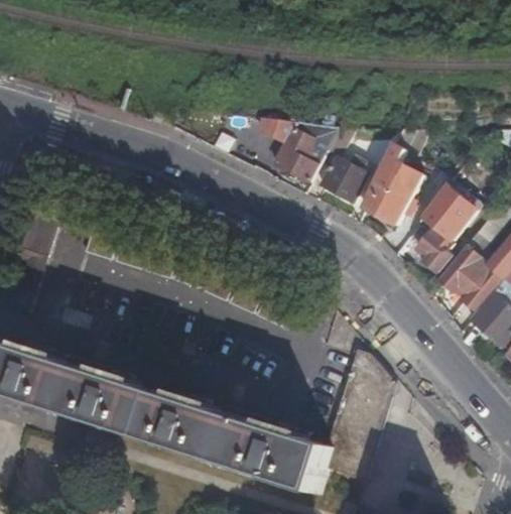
[(140,108),(138,116),(158,122),(158,113),(140,108)]
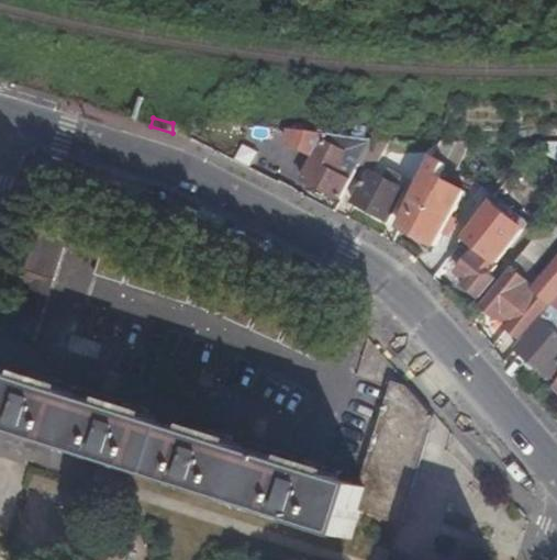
[(366,138),(282,127),(280,140),(309,154),(296,176),(336,197),(366,138)]
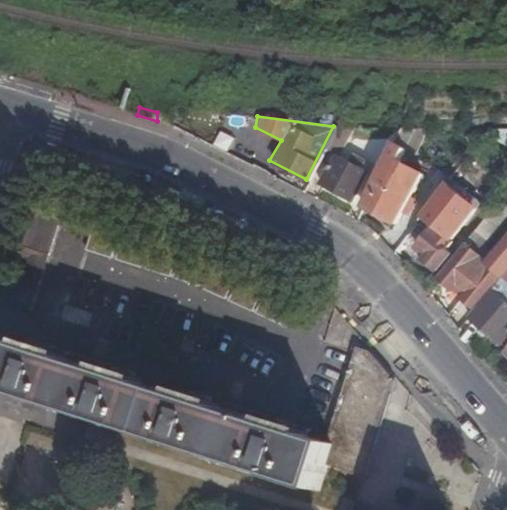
[(392,134),(359,204),(391,221),(400,203),(404,205),(408,199),(403,197),(411,183),(402,178),(400,181),(388,174),(394,161),(392,160),(400,144),(405,146),(406,142),(392,134)]
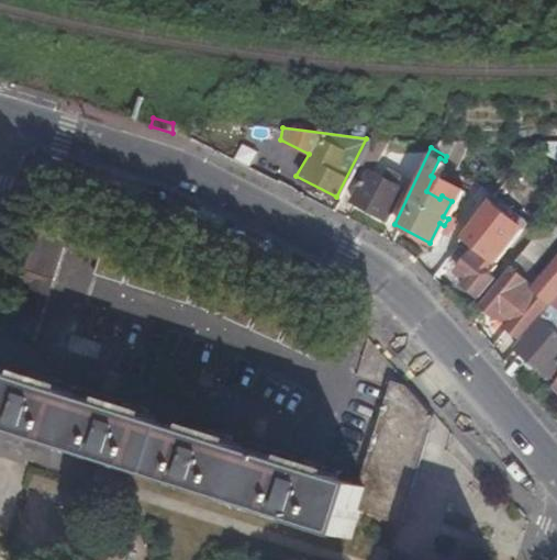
[(349,200),(383,219),(400,188),(365,170),(349,200)]
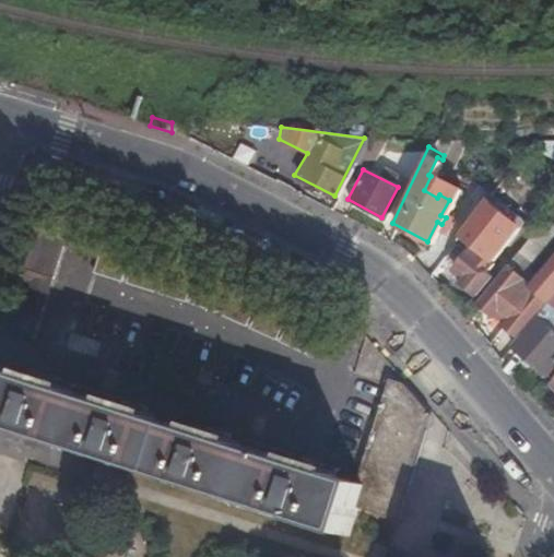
[(483,199),(459,232),(472,243),(449,270),(461,279),(458,283),(472,295),(488,275),(483,272),(490,263),(487,262),(514,227),(503,218),(505,216),(483,199)]
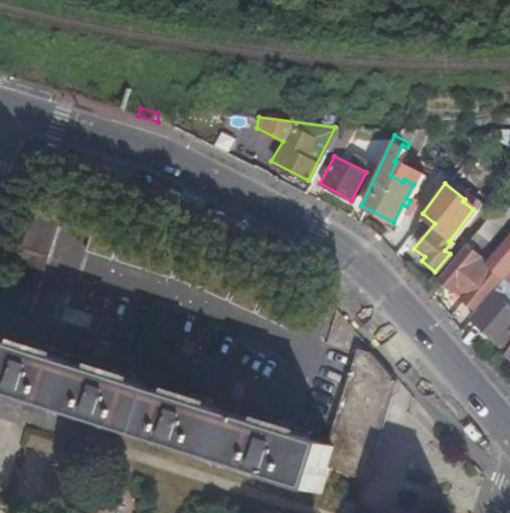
[(476,232),(486,239),(509,209),(509,207),(501,201),(476,232)]
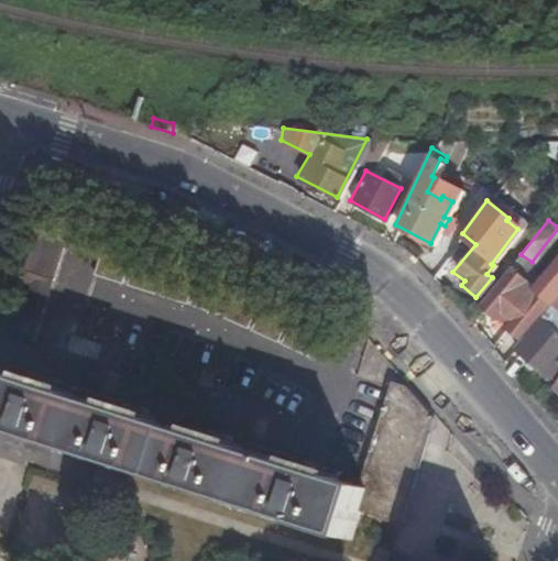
[(520,252),(507,267),(520,277),(527,267),(532,262),(521,254),(520,252)]
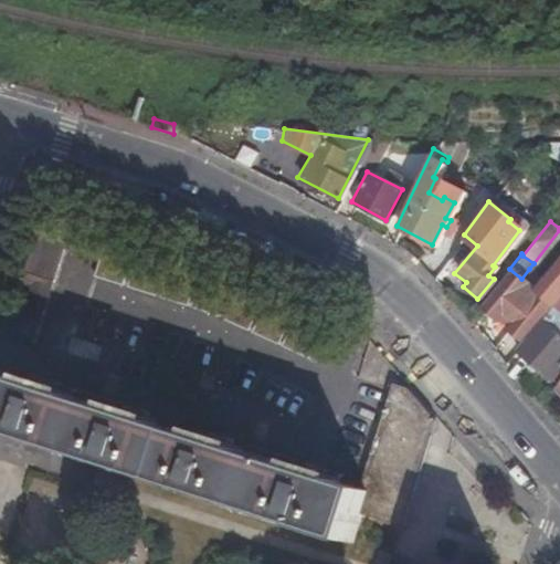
[(559,295),(559,267),(556,263),(541,280),(529,269),(521,279),(509,269),(479,306),(495,319),(497,319),(506,326),(507,327),(522,341),(559,295)]
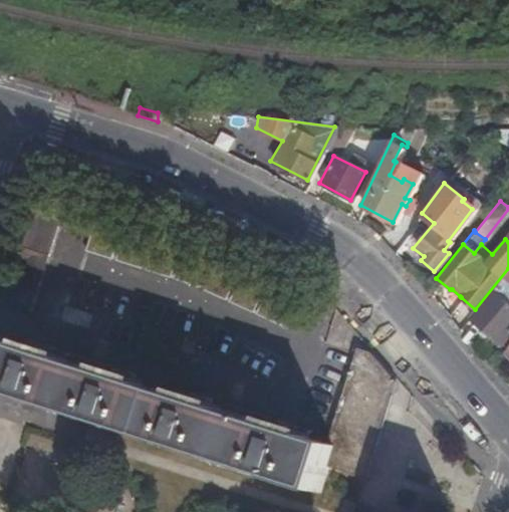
[(508,268),(475,309),(468,317),(500,345),(508,334),(508,306),(498,297),(508,284),(508,268)]
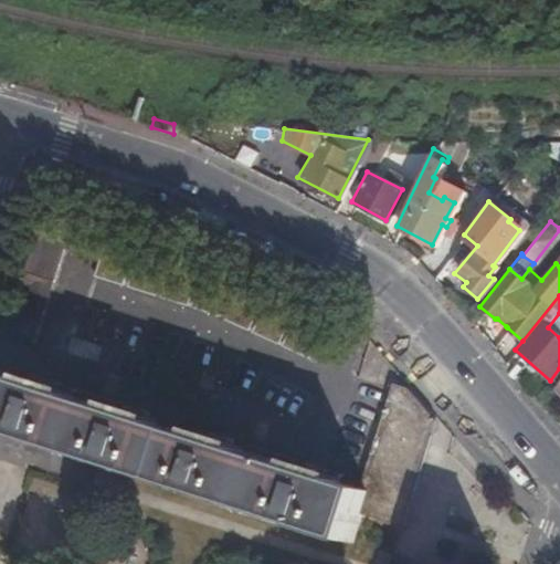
[(2,380),(0,388),(0,448),(350,550),(369,487),(2,380)]
